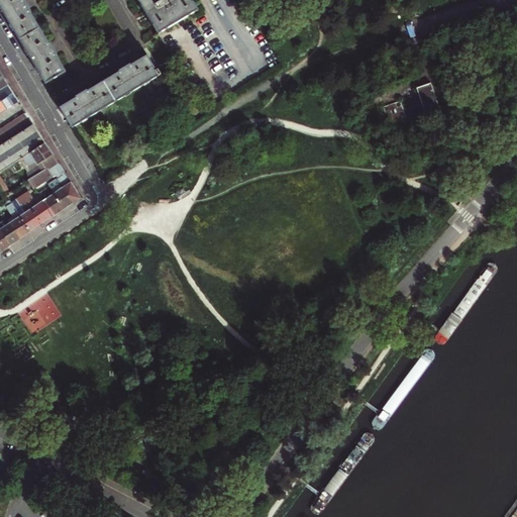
[(0,0),(0,5),(47,84),(67,72),(54,49),(26,5),(23,0),(0,0)]
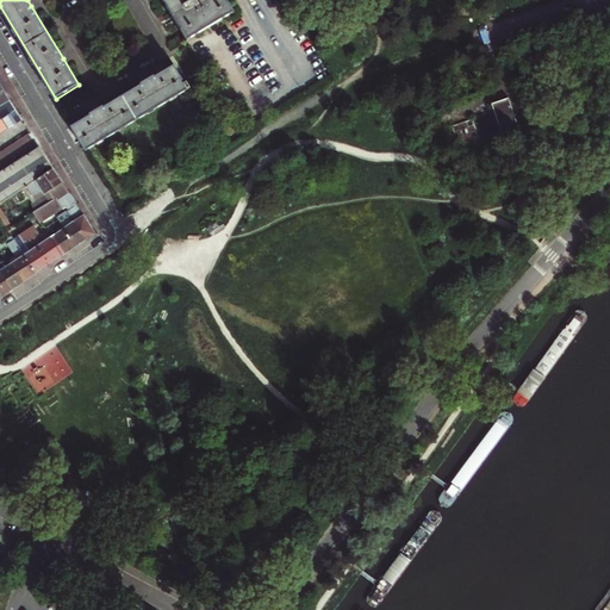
[(165,0),(163,1),(192,49),(237,22),(224,0),(165,0)]
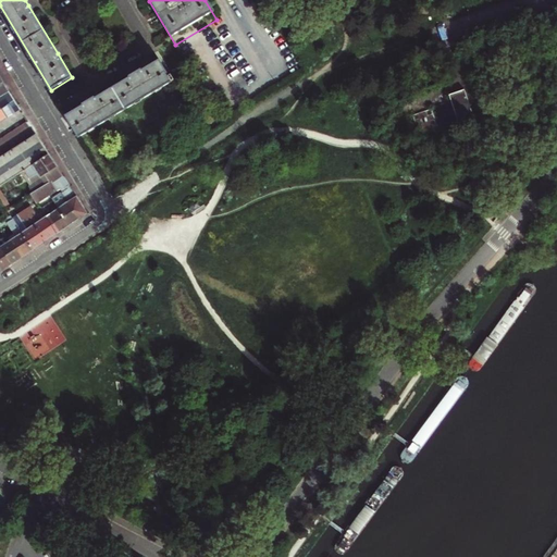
[(88,102),(66,115),(79,137),(175,81),(172,75),(169,77),(159,61),(136,74),(88,102)]
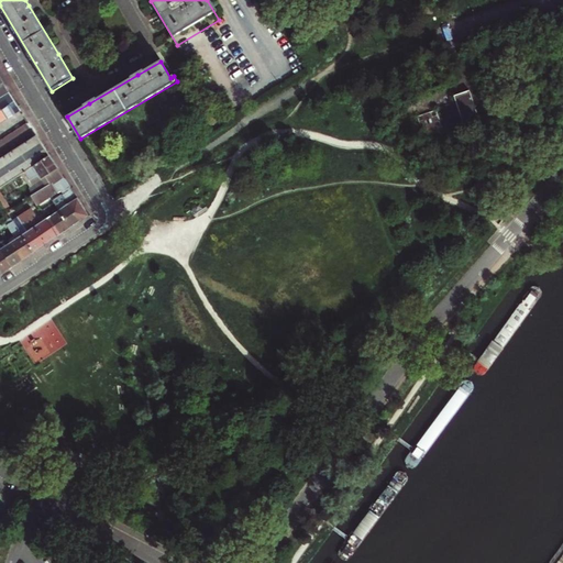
[(8,89),(3,84),(0,85),(0,98),(10,92),(8,89)]
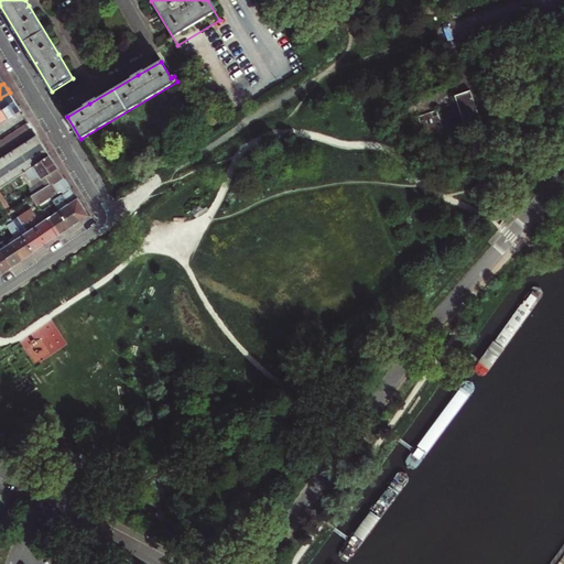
[(486,118),(475,85),(461,89),(463,96),(442,102),(441,105),(416,112),(421,123),(426,121),(430,130),(468,118),(470,122),(486,118)]
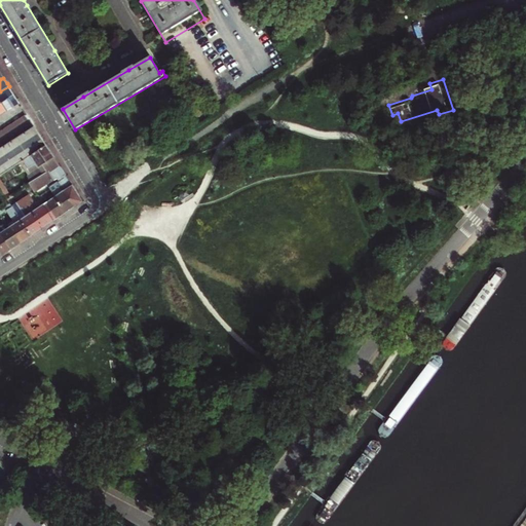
[(12,91),(9,86),(0,91),(0,115),(17,104),(20,103),(12,91)]
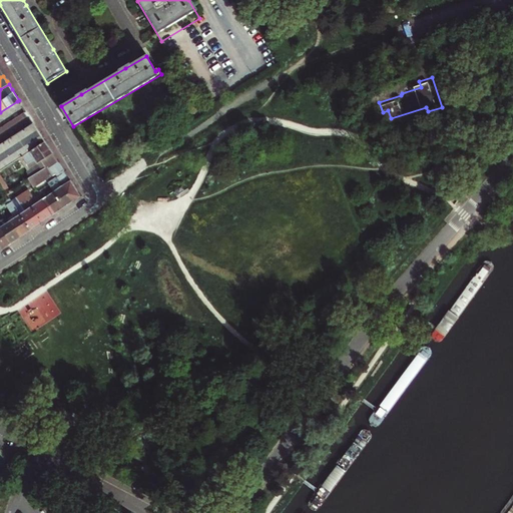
[(0,145),(33,124),(29,119),(25,113),(0,129),(0,145)]
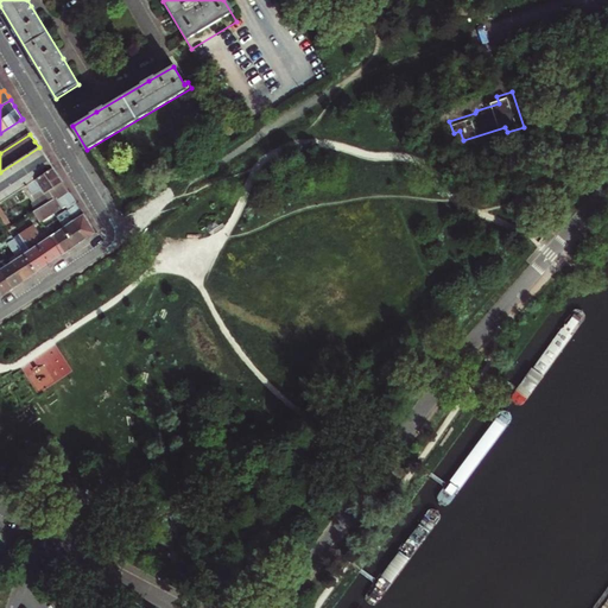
[(40,146),(39,147),(0,172),(0,202),(23,188),(55,168),(48,158),(40,146)]
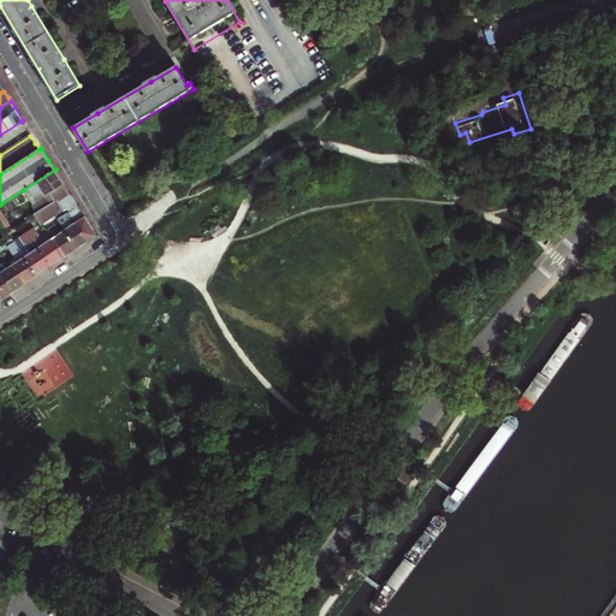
[(65,185),(55,170),(23,190),(25,194),(28,193),(36,205),(34,206),(31,207),(36,214),(54,202),(57,205),(64,201),(71,195),(65,185)]
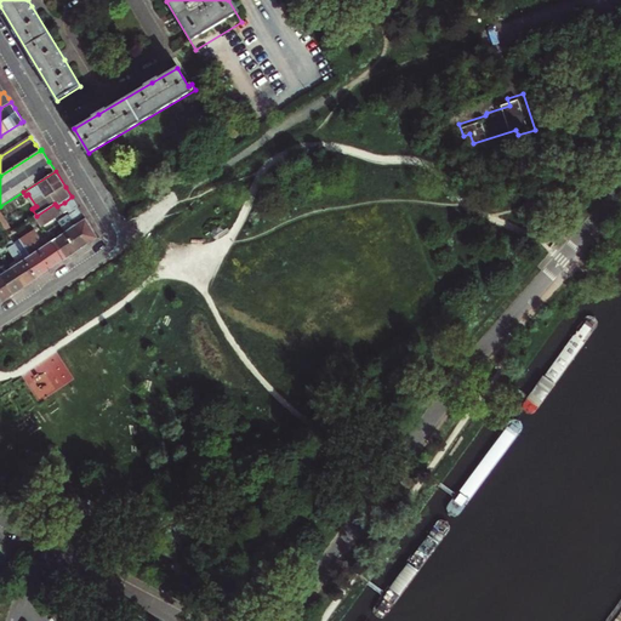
[(28,194),(26,195),(34,208),(36,206),(28,194)]
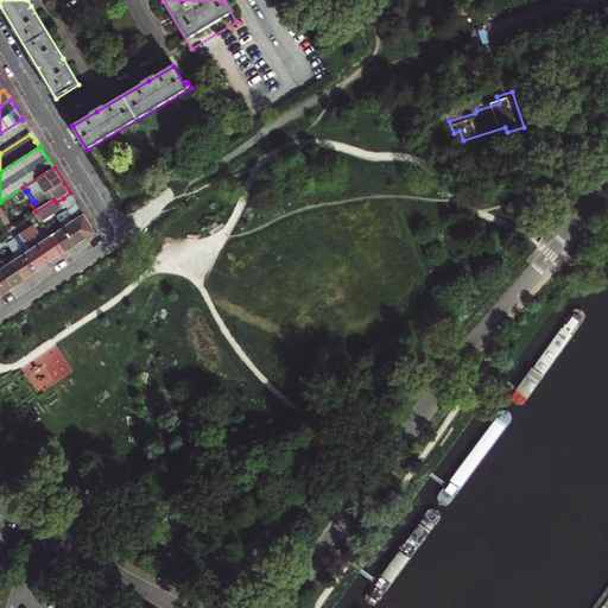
[(70,192),(63,198),(56,202),(54,200),(36,211),(32,213),(39,223),(44,226),(56,217),(67,210),(77,203),(75,200),(70,192)]
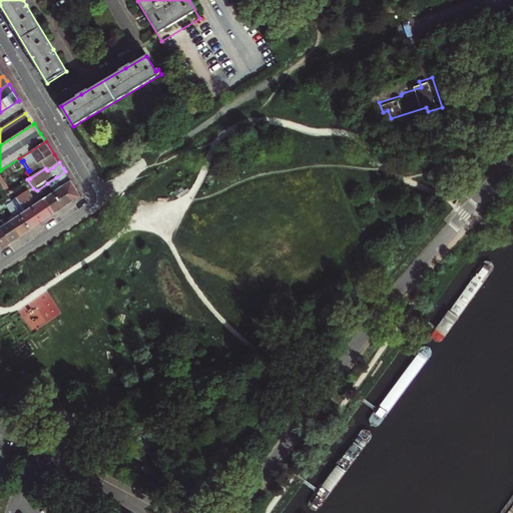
[(76,187),(65,171),(56,177),(73,202),(81,196),(76,187)]
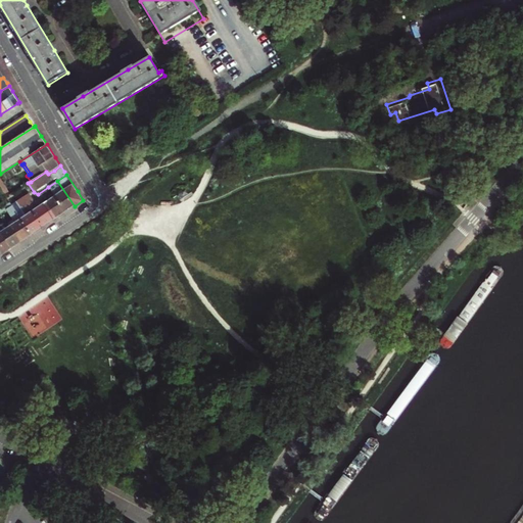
[(0,178),(0,187),(5,194),(7,193),(9,192),(0,178)]
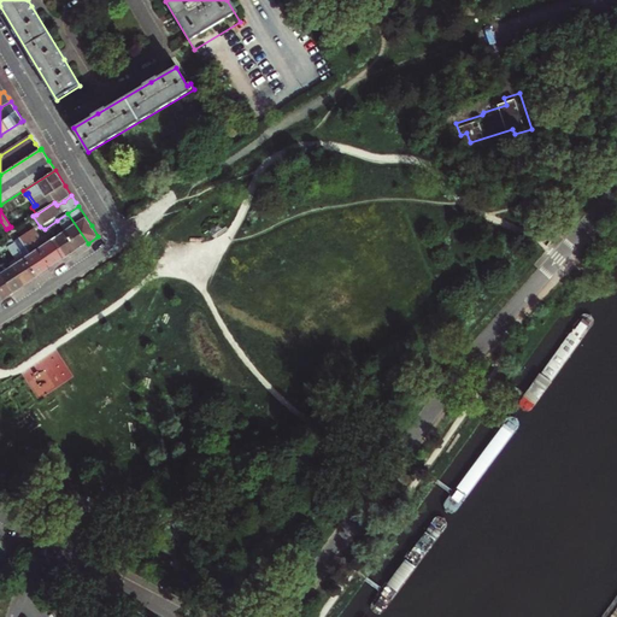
[(84,246),(88,244),(68,213),(57,221),(65,231),(77,251),(84,246)]
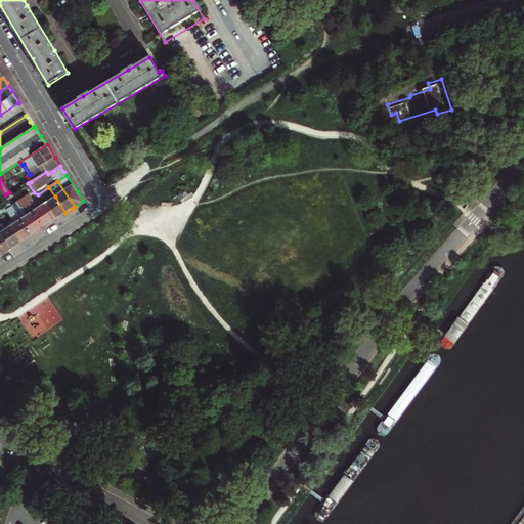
[(62,216),(66,213),(55,197),(50,201),(45,193),(40,197),(47,202),(52,209),(50,210),(56,219),(62,216)]
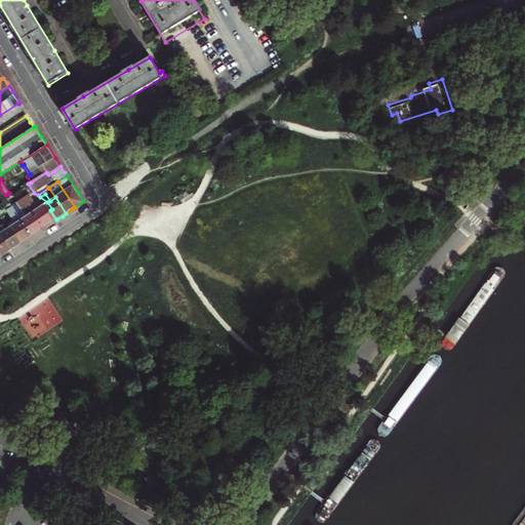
[(51,224),(56,219),(50,210),(52,209),(47,202),(40,197),(33,200),(30,195),(24,198),(43,229),(51,224)]
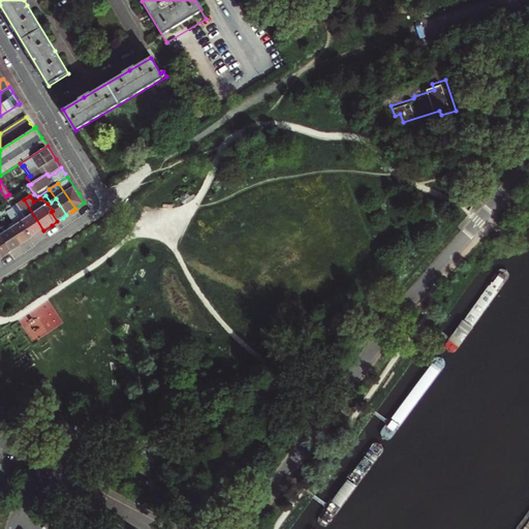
[(39,234),(43,230),(24,199),(12,208),(32,238),(39,234)]
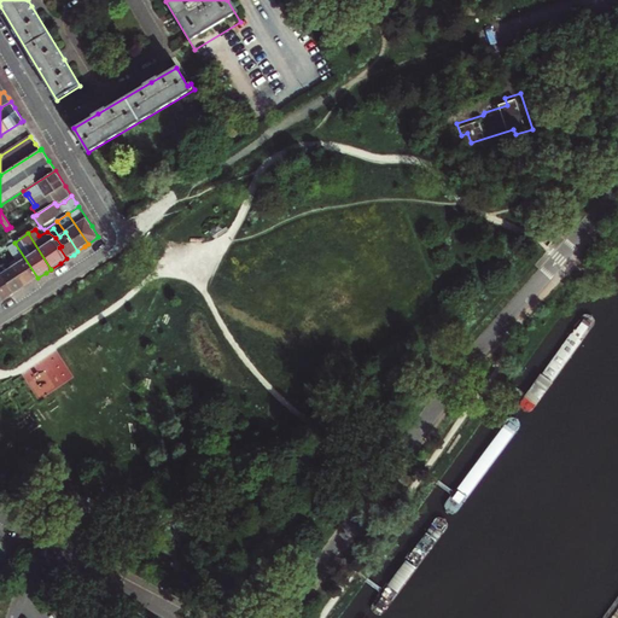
[(33,281),(38,278),(15,243),(7,248),(16,262),(19,263),(12,268),(16,273),(12,275),(15,278),(17,277),(24,287),(33,281)]
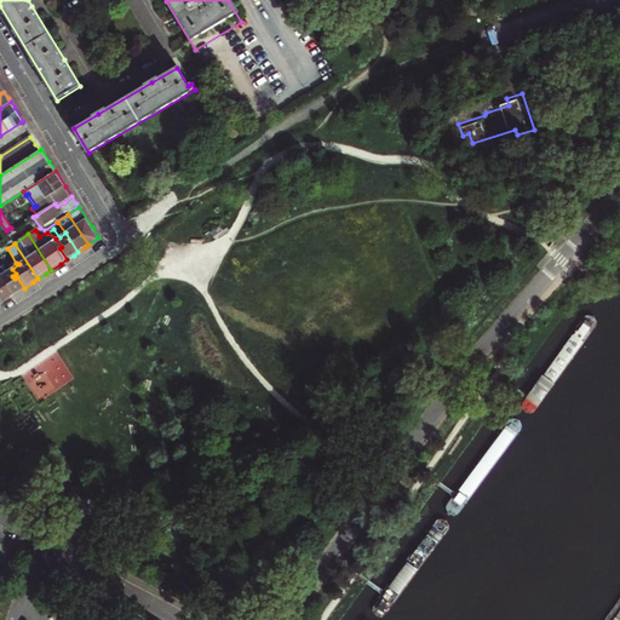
[(18,292),(24,288),(17,277),(15,279),(12,276),(16,274),(12,269),(0,275),(0,285),(1,287),(3,286),(10,297),(18,292)]
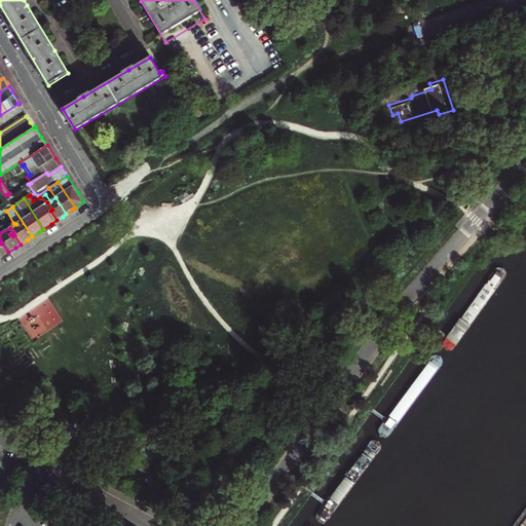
[(52,493),(55,488),(46,484),(43,489),(52,493)]
